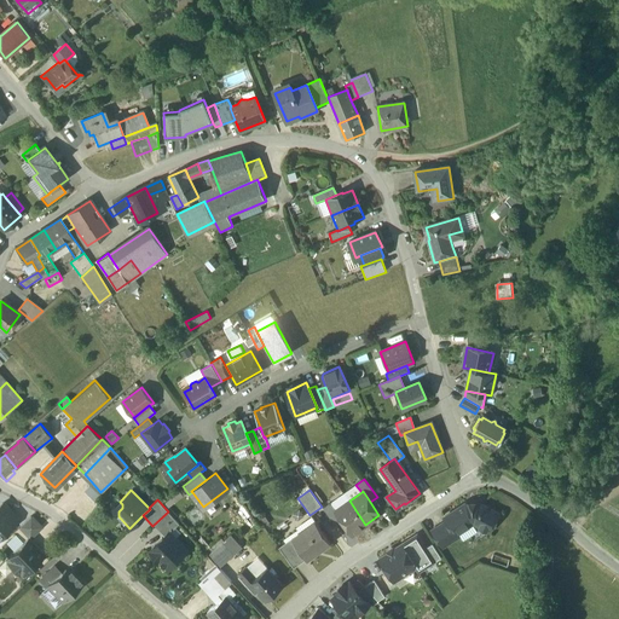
[(336,510),(335,512),(342,521),(352,534),(365,525),(350,501),(336,510)]
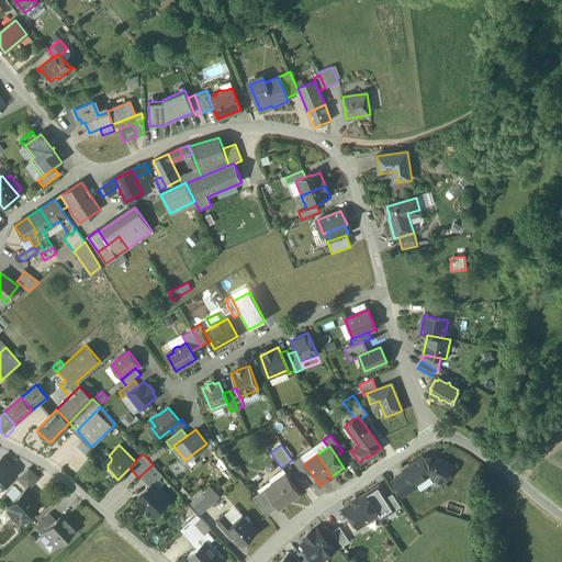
[(305,463),(300,457),(293,461),(304,478),(311,473),(304,464),(305,463)]
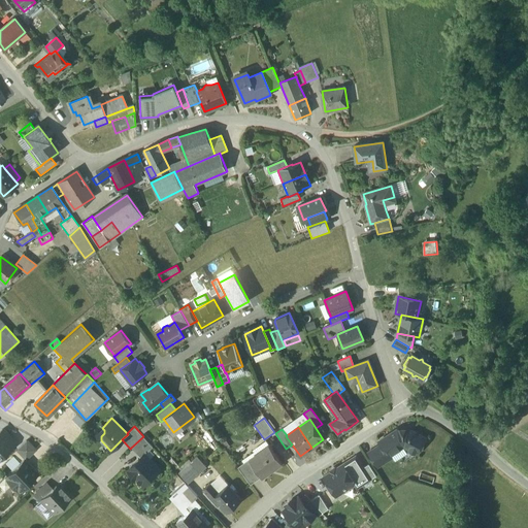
[(397,429),(378,441),(381,444),(388,457),(389,456),(402,448),(408,447),(408,451),(414,453),(417,451),(418,452),(424,439),(423,436),(407,429),(397,429)]
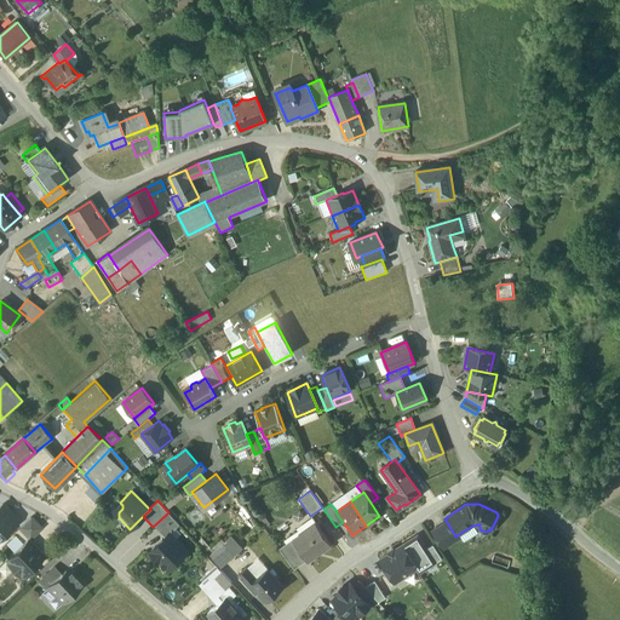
[(0,506),(0,537),(17,520),(3,505),(0,506)]
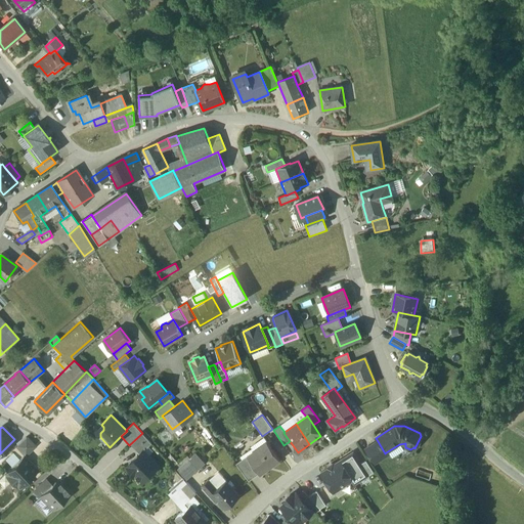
[(142,433),(130,444),(139,453),(143,449),(144,450),(151,443),(142,433)]
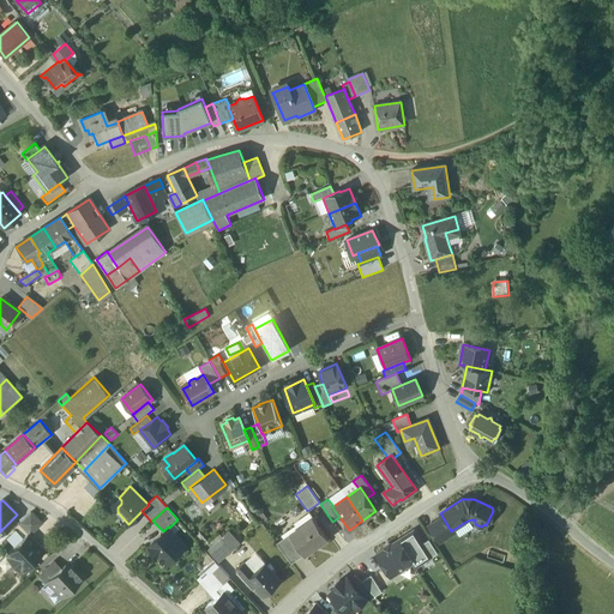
[(266,518),(260,510),(256,513),(262,522),(266,518)]
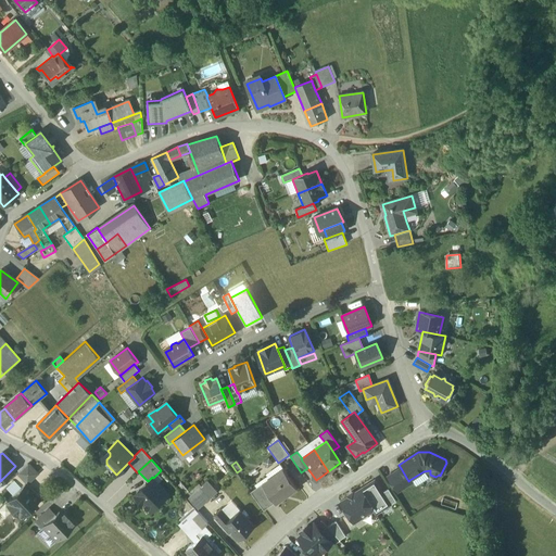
[(36,474),(27,465),(19,474),(27,483),(36,474)]
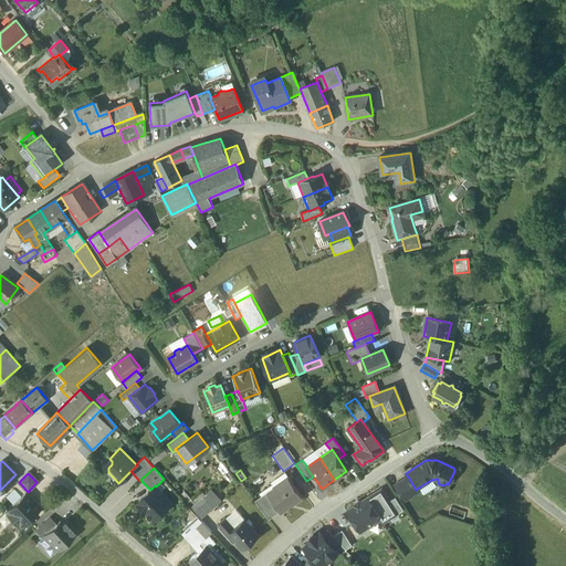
[(289,477),(266,492),(279,510),(280,509),(281,511),(302,496),(289,477)]
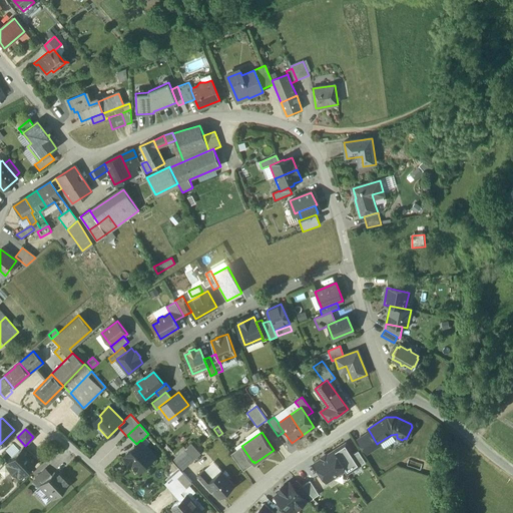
[(370,432),(358,440),(367,454),(380,446),(378,443),(377,444),(370,432)]
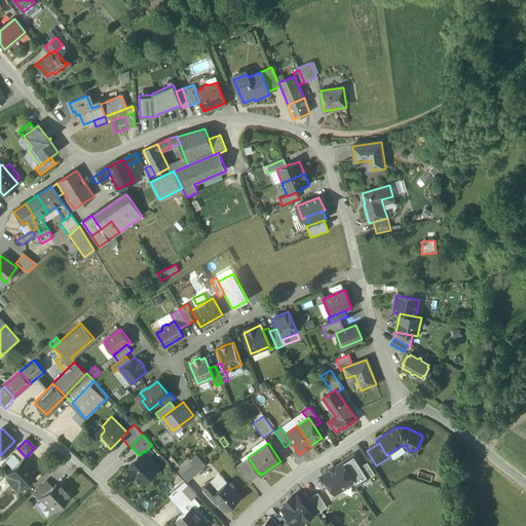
[(145,452),(144,451),(140,455),(127,467),(143,483),(159,466),(145,452)]
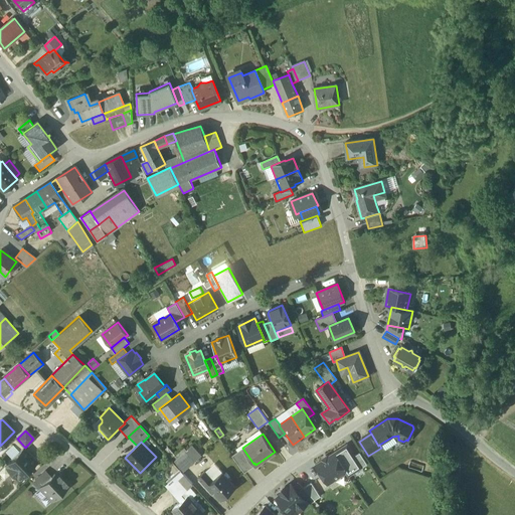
[(200,456),(191,446),(184,452),(193,462),(200,456)]
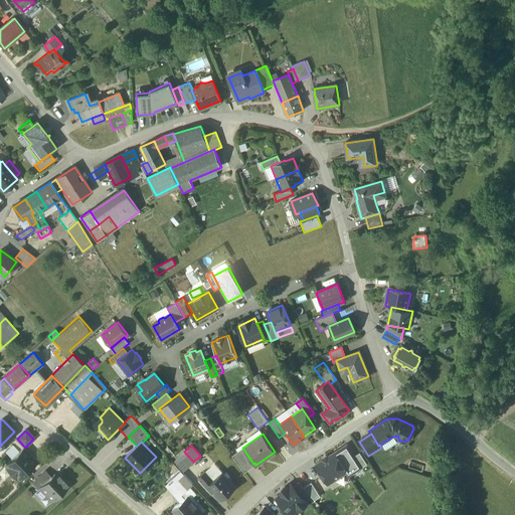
[(346,446),(334,454),(346,473),(349,476),(354,472),(353,470),(359,466),(360,466),(354,457),(346,446)]
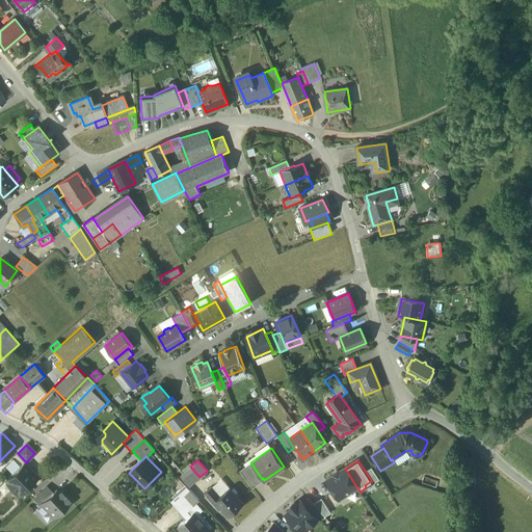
[(250,462),(239,471),(253,488),(264,480),(263,478),(262,479),(250,462)]
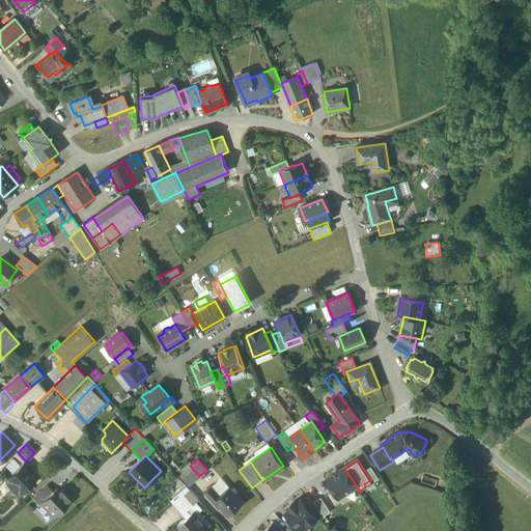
[(24,463),(6,479),(8,481),(8,483),(16,491),(18,491),(20,493),(36,477),(24,463)]
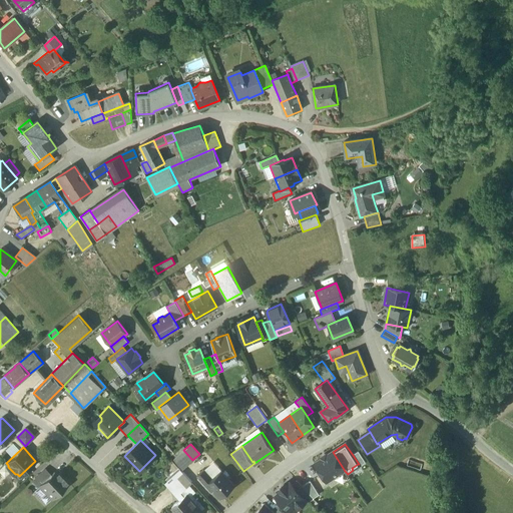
[(183,450),(173,459),(182,469),(192,460),(183,450)]
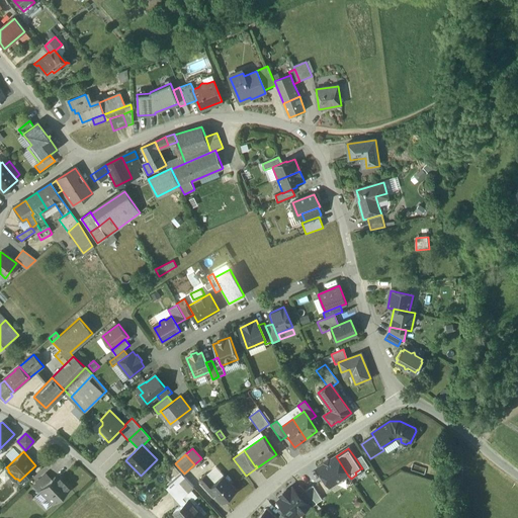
[(317,468),(330,488),(348,476),(336,456),(317,468)]
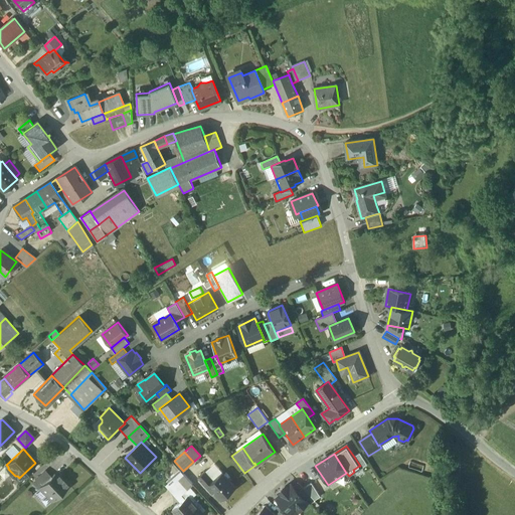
[(359,454),(354,457),(360,466),(359,466),(360,468),(366,465),(359,454)]
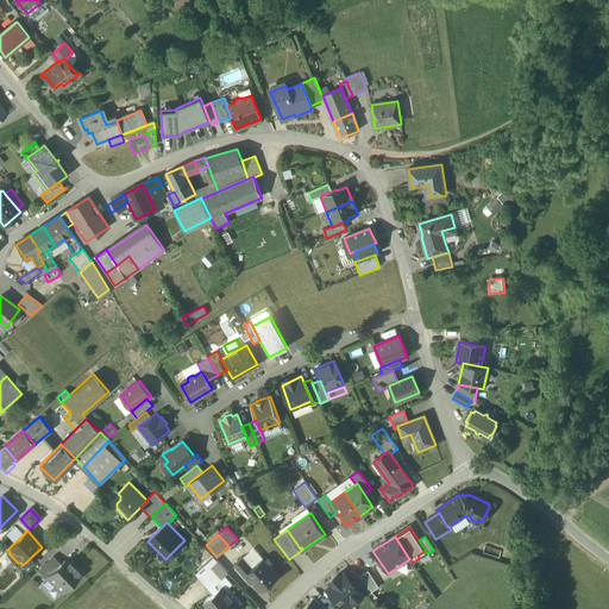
[(54,557),(44,566),(50,573),(61,564),(54,557)]
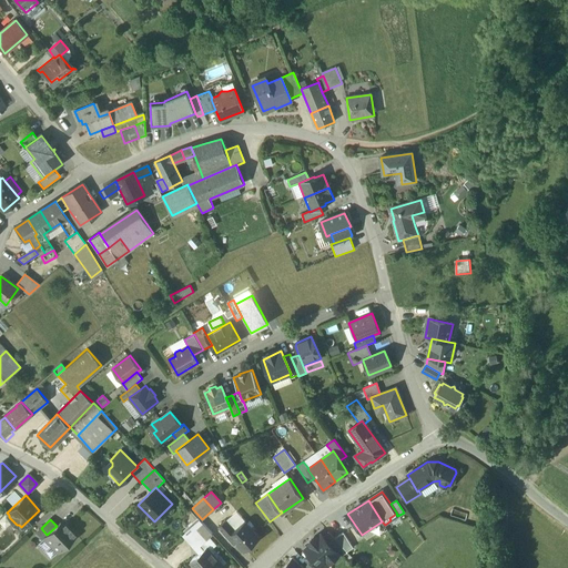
[(234,530),(225,520),(219,527),(226,537),(234,530)]
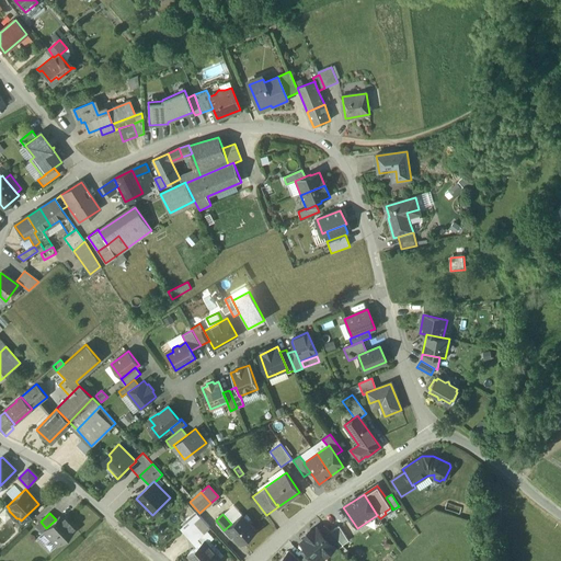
[(231,524),(224,530),(231,538),(233,535),(241,544),(255,530),(241,514),(231,524)]
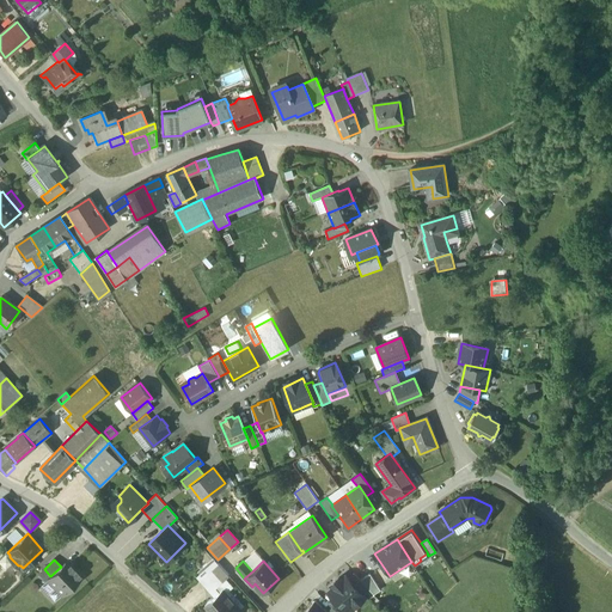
[(218,563),(202,576),(213,589),(225,579),(228,575),(218,563)]
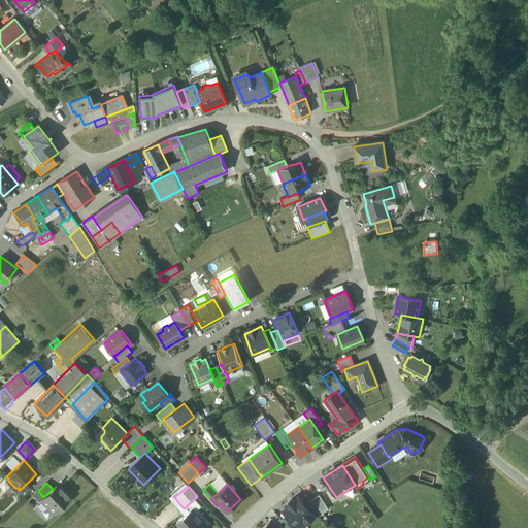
[(61,488),(54,487),(43,497),(41,499),(41,500),(51,509),(58,509),(70,497),(61,488)]
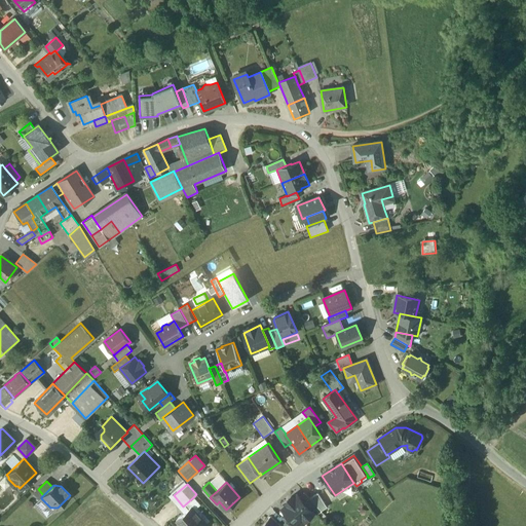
[(38,489),(33,493),(39,500),(41,498),(41,497),(43,495),(38,489)]
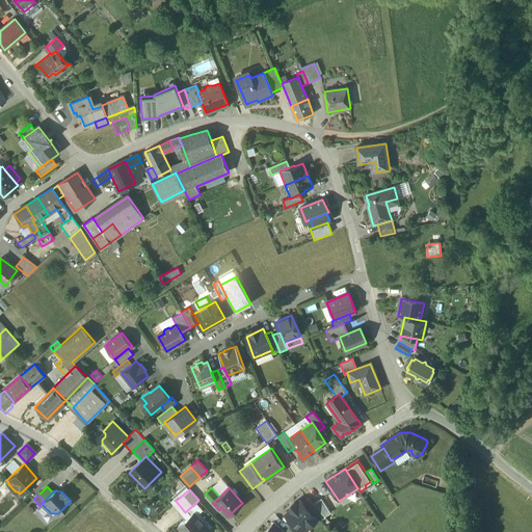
[(320,512),(307,499),(301,504),(315,517),(320,512)]
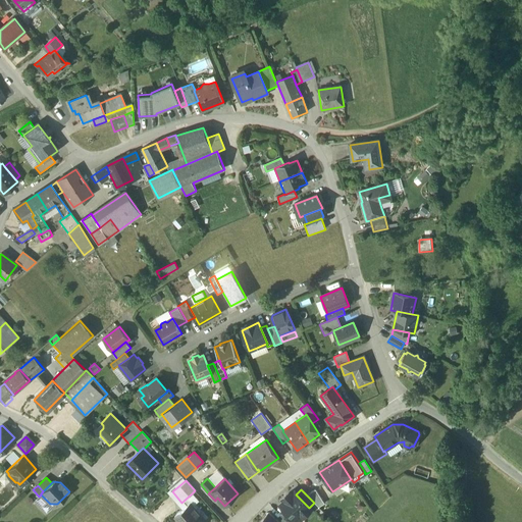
[(319,508),(324,504),(315,490),(308,496),(314,503),(319,508)]
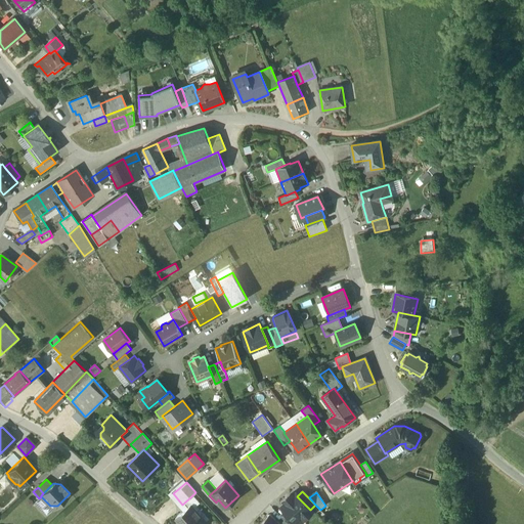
[(296,494),(292,497),(291,495),(285,500),(287,503),(281,508),(285,511),(293,519),(294,521),(299,521),(303,517),(304,518),(308,518),(311,516),(311,511),(310,510),(297,496),(296,494)]
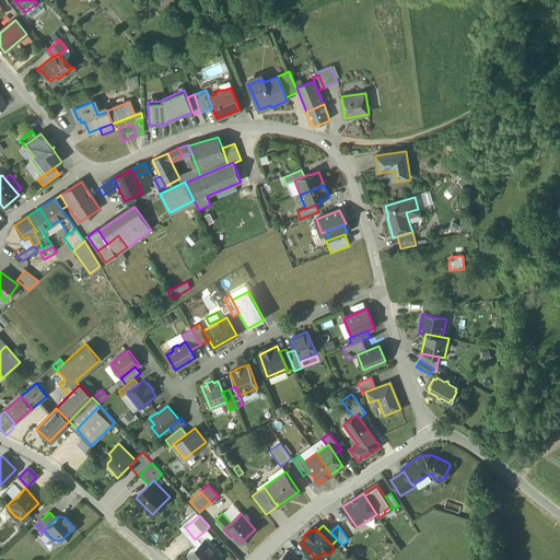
[(213,537),(206,529),(195,539),(199,544),(203,539),(207,543),(213,537)]
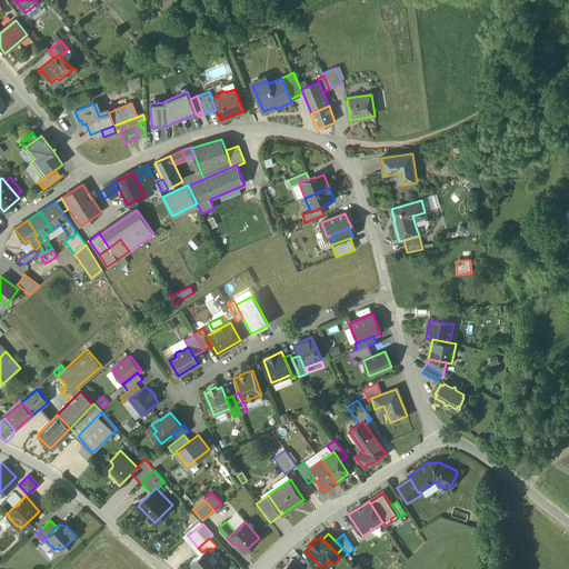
[(210,551),(207,548),(202,552),(190,562),(196,568),(221,568),(215,561),(217,559),(210,551)]
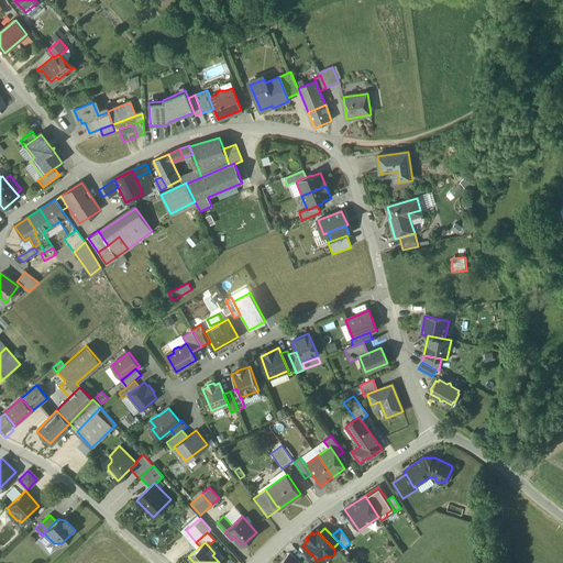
[(315,558),(306,549),(300,554),(306,559),(310,562),(315,558)]
